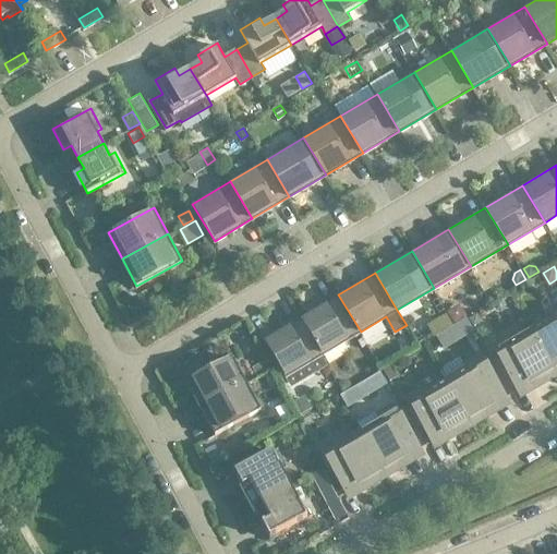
[(361,332),(338,294),(302,316),(324,353),(361,332)]
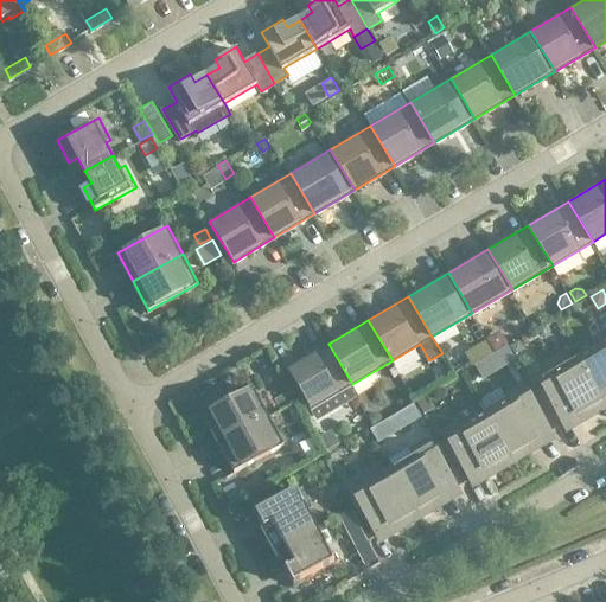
[(496,332),(489,335),(496,347),(508,340),(503,334),(496,332)]
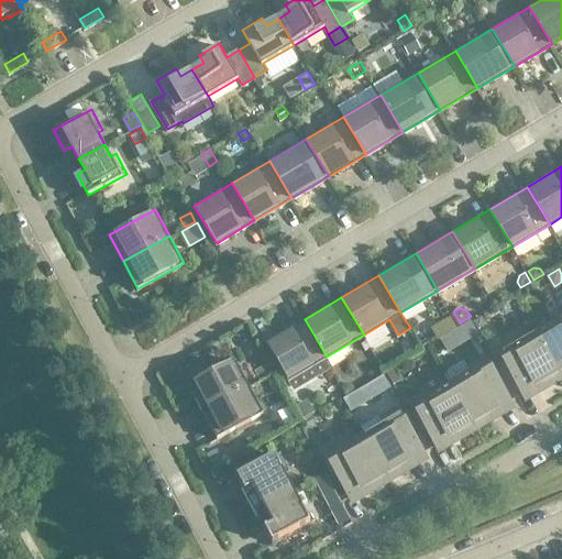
[(558,319),(538,331),(561,371),(561,308),(554,313),(558,319)]
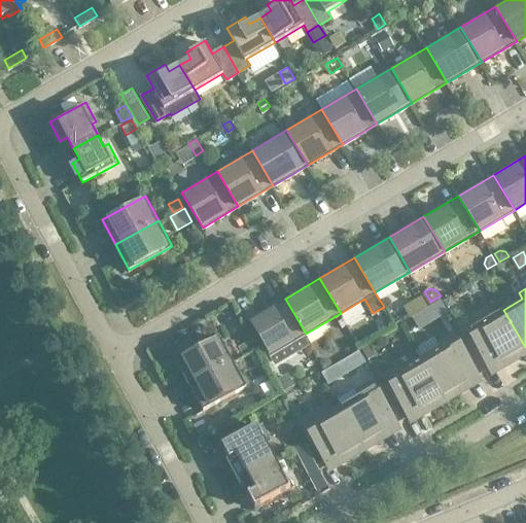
[(422,294),(415,299),(421,310),(428,305),(422,294)]
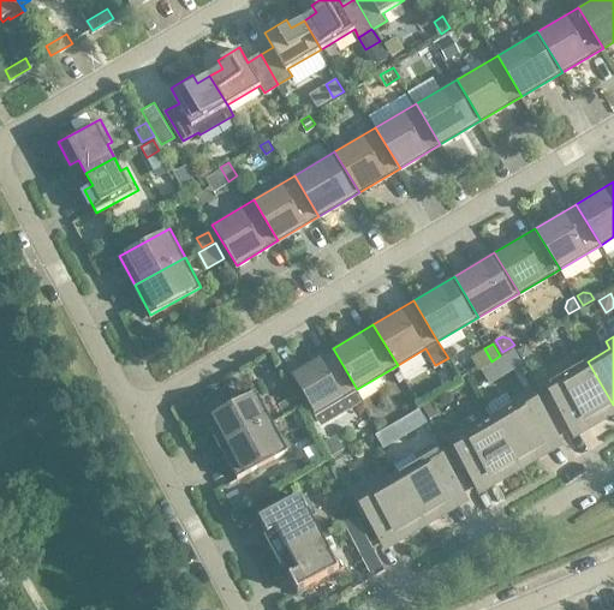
[(526,344),(518,348),(523,358),(530,354),(531,350),(526,344)]
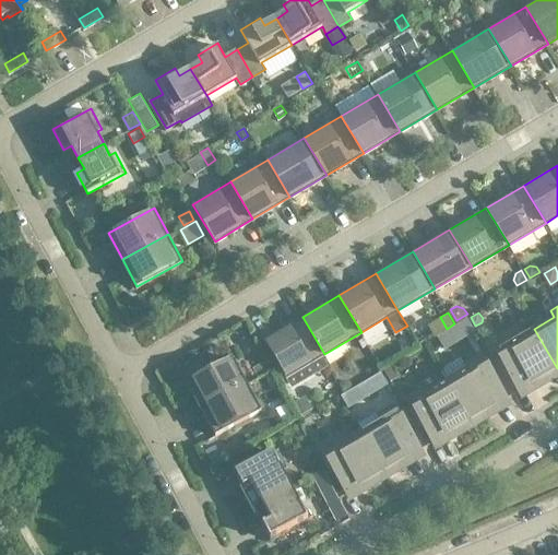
[(324,354),(303,317),(264,339),(286,377),(324,354)]
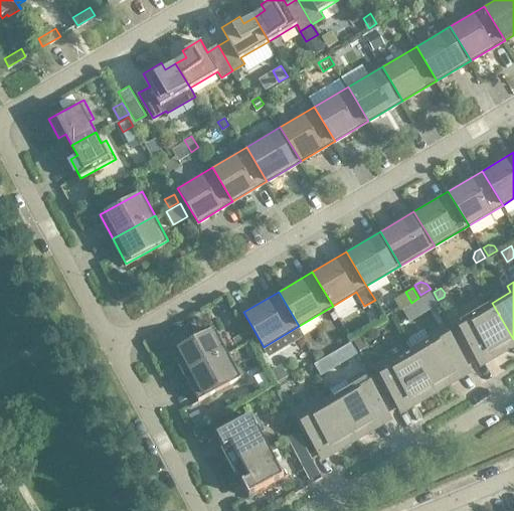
[(439,304),(432,292),(420,299),(427,311),(439,304)]
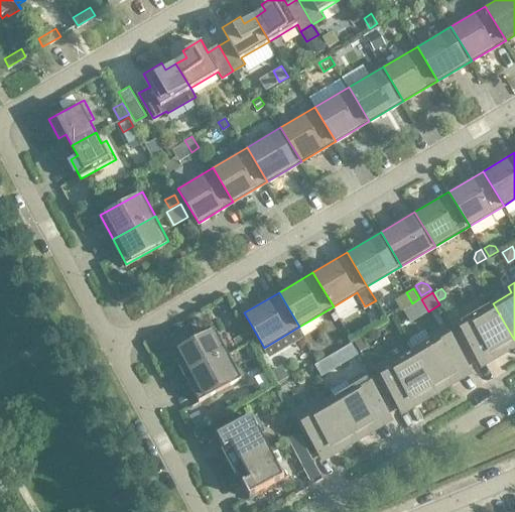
[(514,340),(493,303),(474,314),(470,309),(455,318),(479,360),(498,348),(500,352),(514,343),(514,340)]
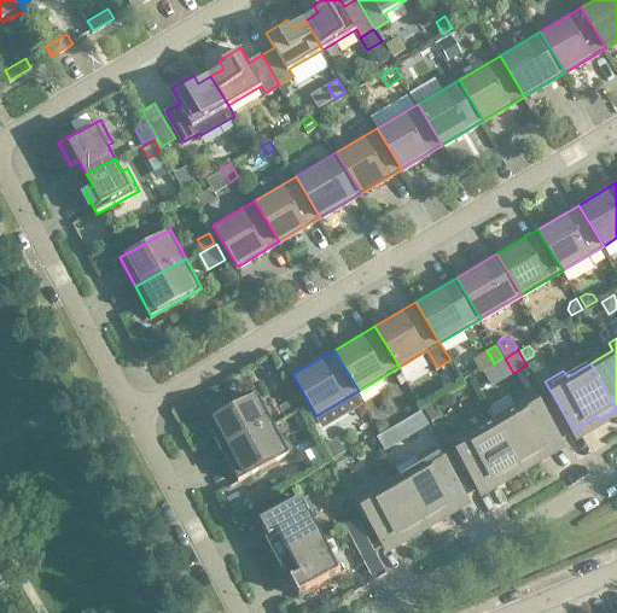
[(380,390),(389,385),(385,378),(377,383),(380,390)]
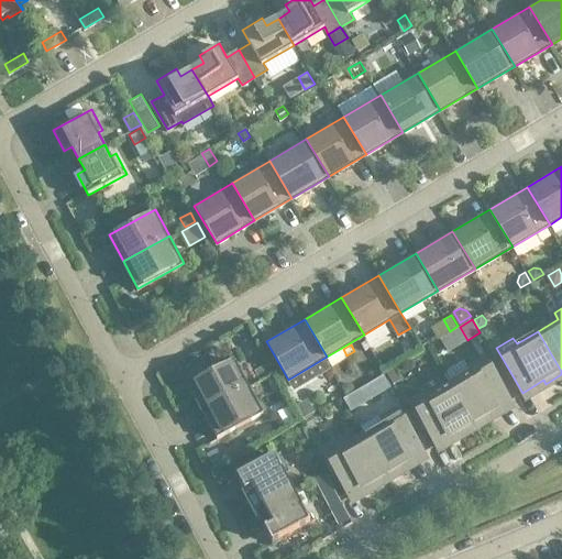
[(472,371),(451,383),(475,425),(493,415),(491,412),(511,398),(485,354),(467,364),(472,371)]
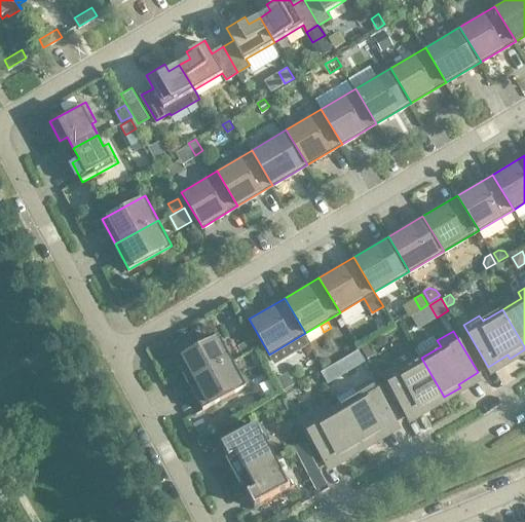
[(176,358),(190,383),(233,360),(220,334),(176,358)]
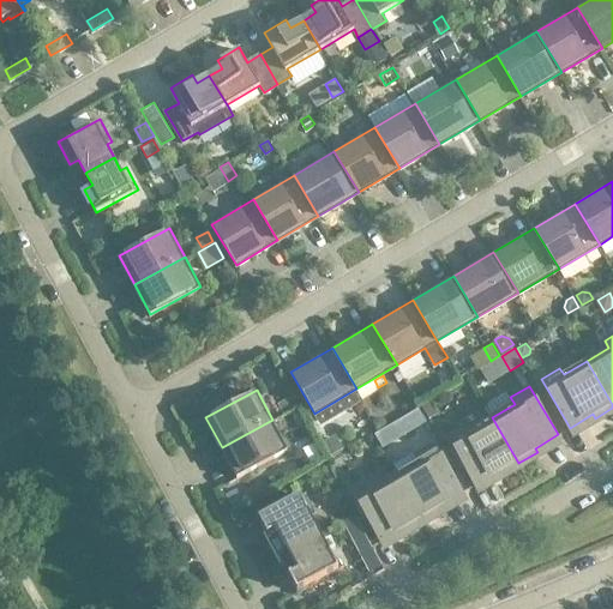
[(300,404),(294,393),(277,402),(283,414),(300,404)]
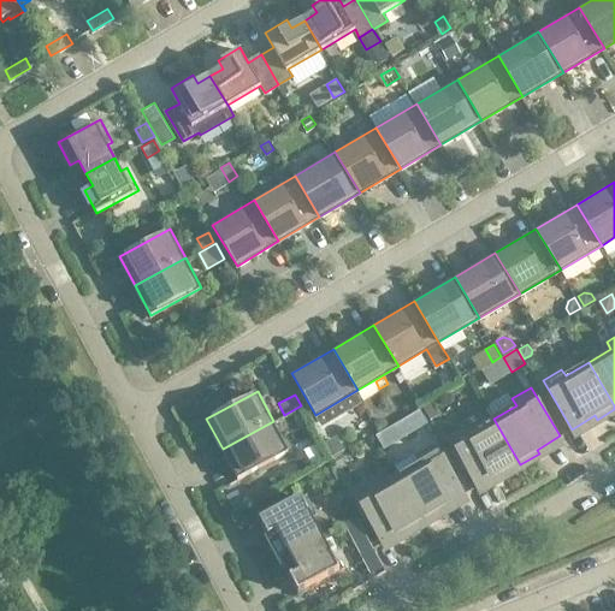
[(432,401),(424,405),(431,417),(439,413),(432,401)]
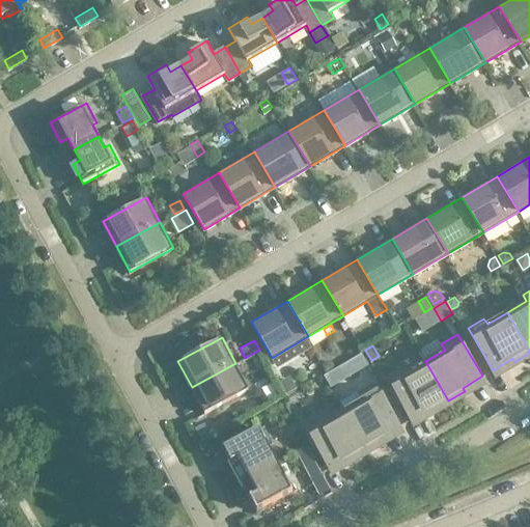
[(363,352),(347,361),(357,377),(372,367),(363,352)]
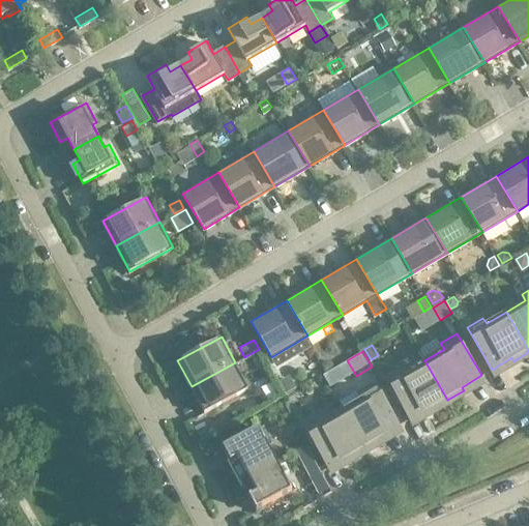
[(447,400),(424,360),(405,372),(402,367),(385,376),(410,418),(430,406),(432,409),(447,400)]
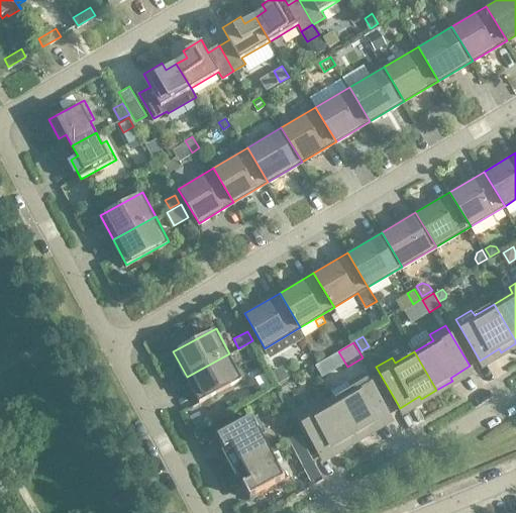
[(242,378),(229,353),(187,377),(200,401),(242,378)]
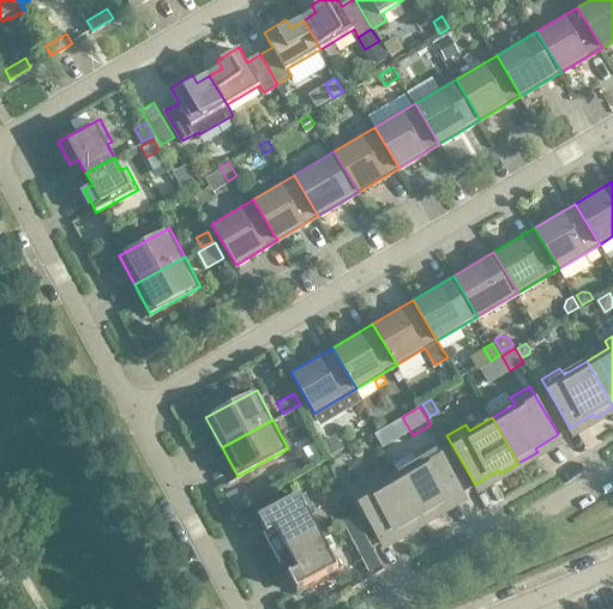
[(380,444),(388,440),(389,433),(385,426),(374,433),(380,444)]
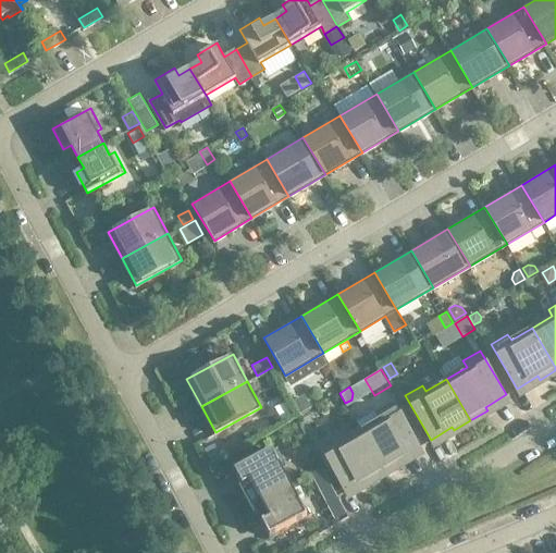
[(305,394),(293,402),(299,414),(311,406),(305,394)]
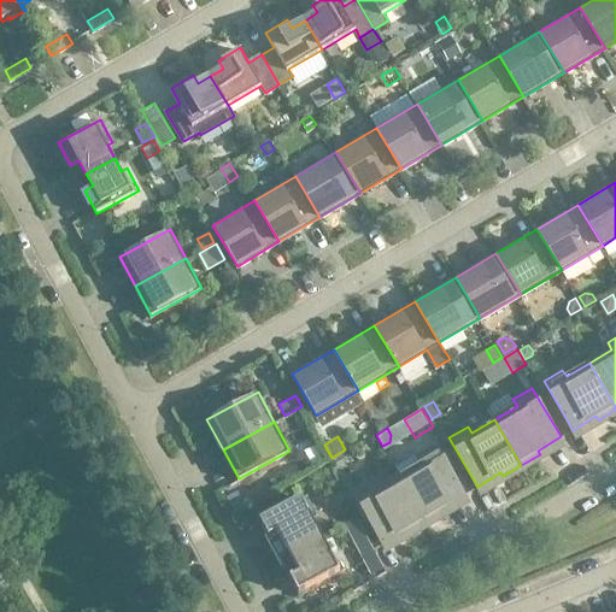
[(422,462),(399,476),(427,522),(445,511),(443,506),(467,493),(436,443),(418,455),(422,462)]
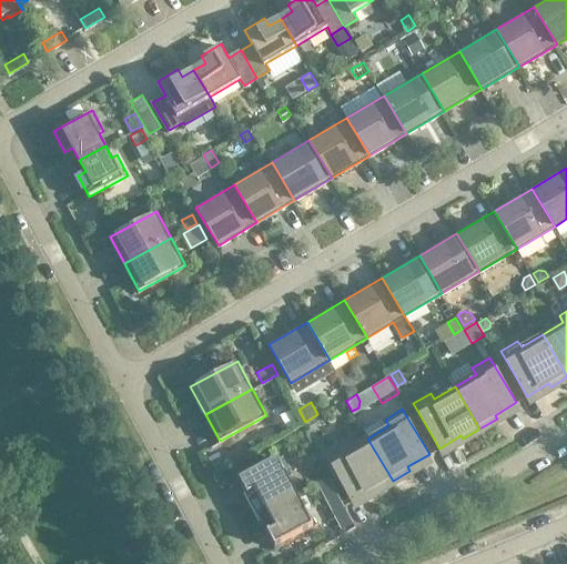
[(393,481),(367,439),(346,451),(343,444),(325,455),(352,500),(373,487),(375,491),(393,481)]
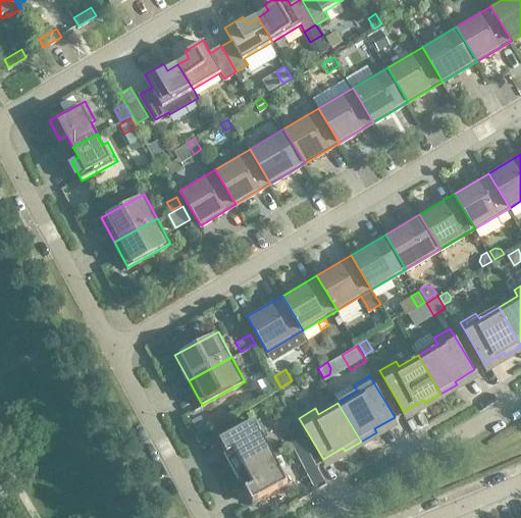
[(219,438),(227,453),(224,454),(233,471),(271,451),(255,420),(219,438)]
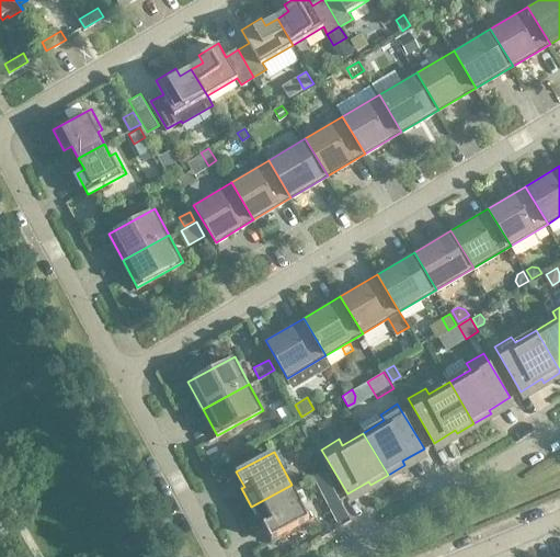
[(310,518),(292,485),(251,507),(261,525),(264,524),(272,538),(310,518)]
